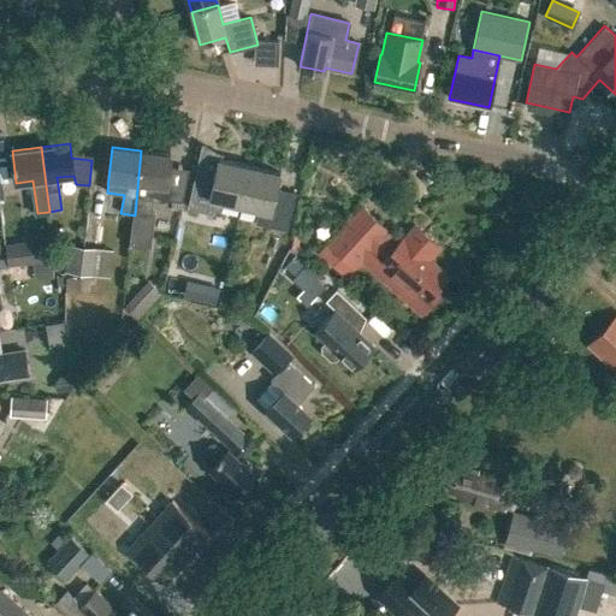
[(135,215),(144,217),(144,215),(147,200),(165,202),(166,187),(170,155),(141,150),(135,215)]
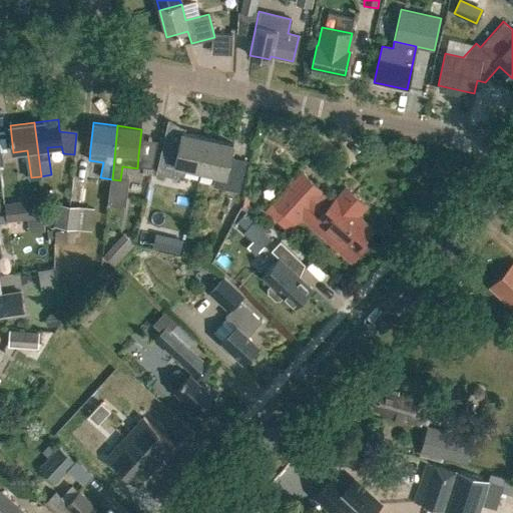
[(184,167),(199,170),(207,138),(182,132),(179,145),(163,142),(156,172),(182,178),(184,167)]
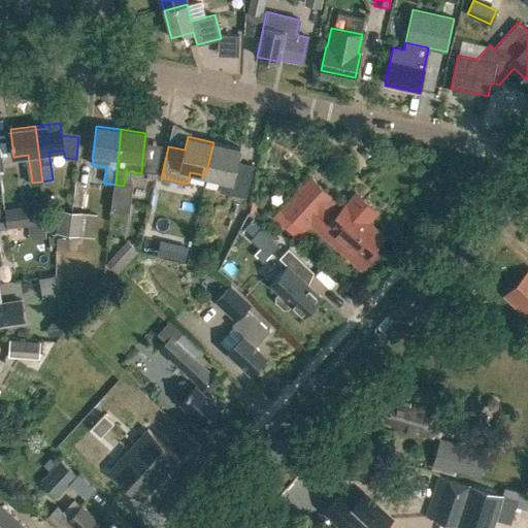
[(219,191),(245,197),(253,165),(236,161),(239,147),(213,142),(205,175),(222,179),(219,191)]
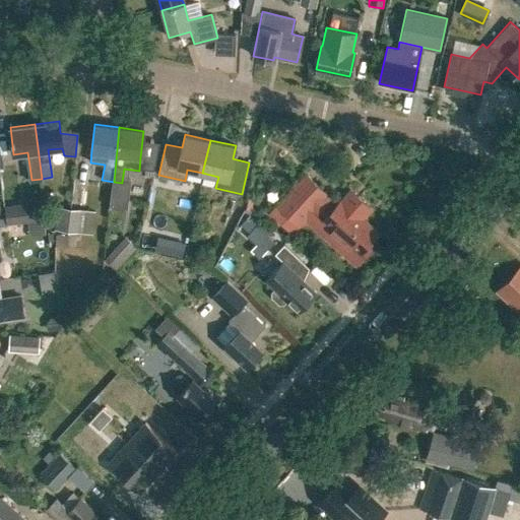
[(291,233),(299,224),(305,217),(355,264),(371,247),(368,244),(378,233),(362,218),(371,208),(349,189),(336,203),(305,175),(276,205),(270,212),(291,233)]
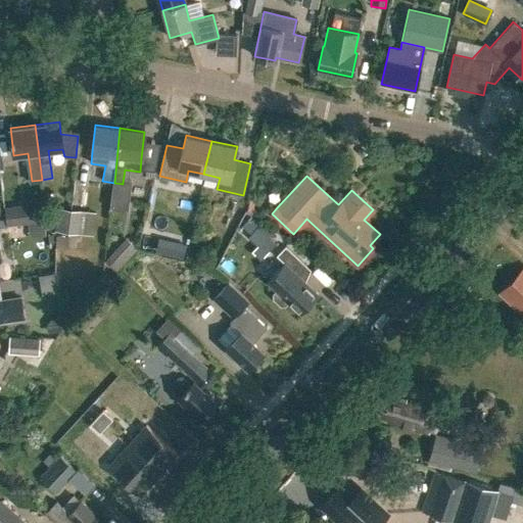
[(123,184),(114,183),(112,200),(125,202),(127,184),(123,183),(123,184)]
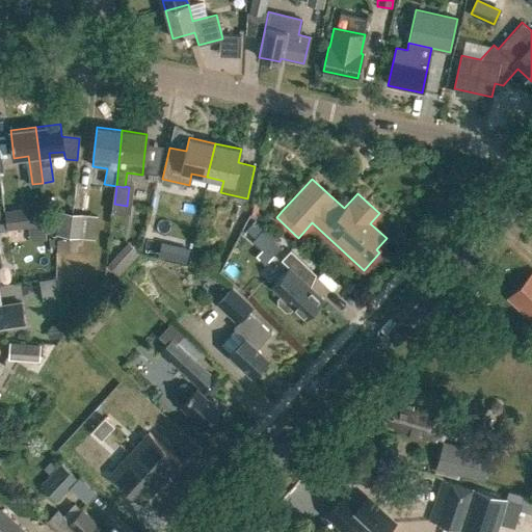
[(42,206),(4,210),(6,229),(44,224),(42,206)]
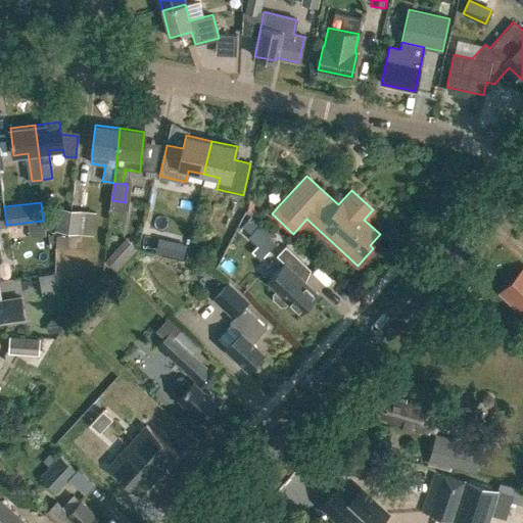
[(57,207),(54,231),(68,233),(72,209),(57,207)]
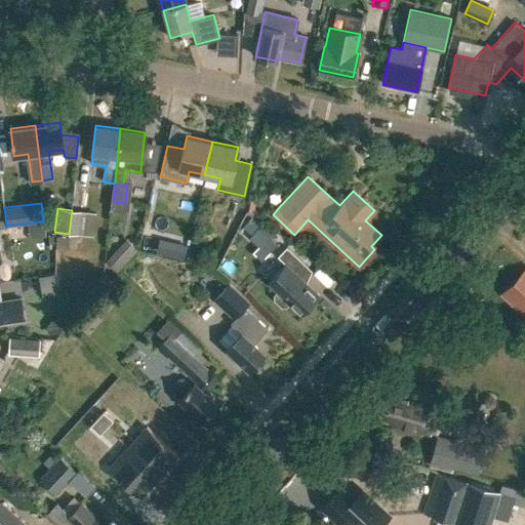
[(72,210),(69,234),(93,236),(95,212),(72,210)]
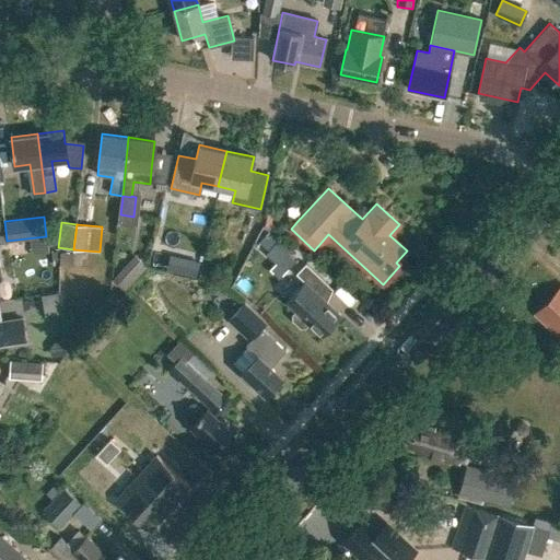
[(278,243),(268,254),(288,271),(298,260),(278,243)]
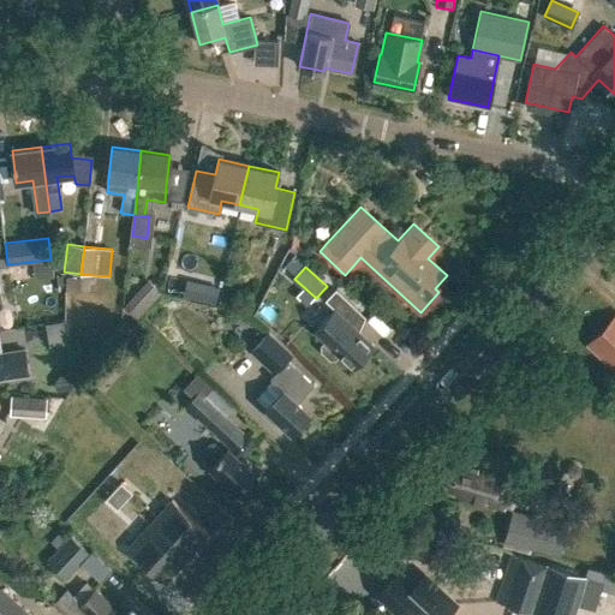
[(165,292),(180,296),(183,281),(168,278),(165,292)]
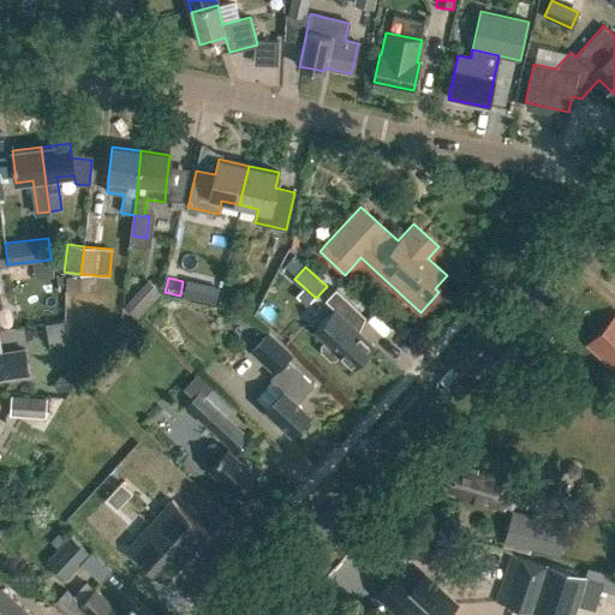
[(208,285),(204,299),(216,302),(220,287),(208,285)]
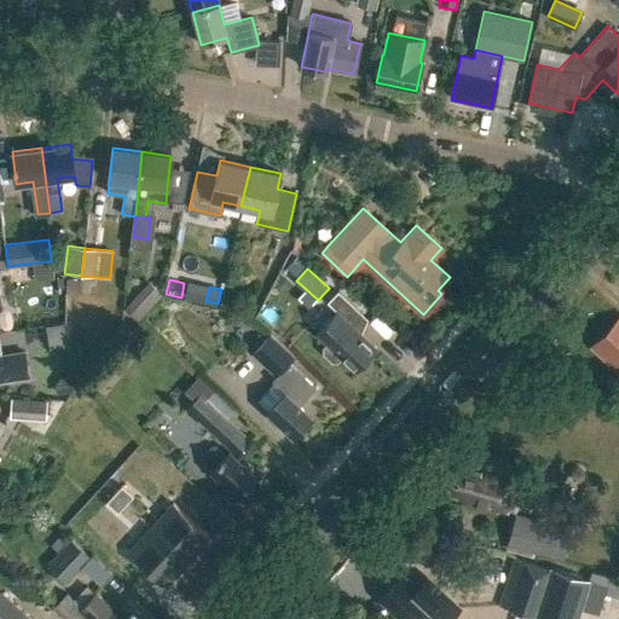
[(341,357),(356,371),(376,348),(352,325),(363,314),(337,291),(327,302),(336,311),(316,333),(327,343),(323,347),(323,352),(333,362),(337,360),(341,357)]
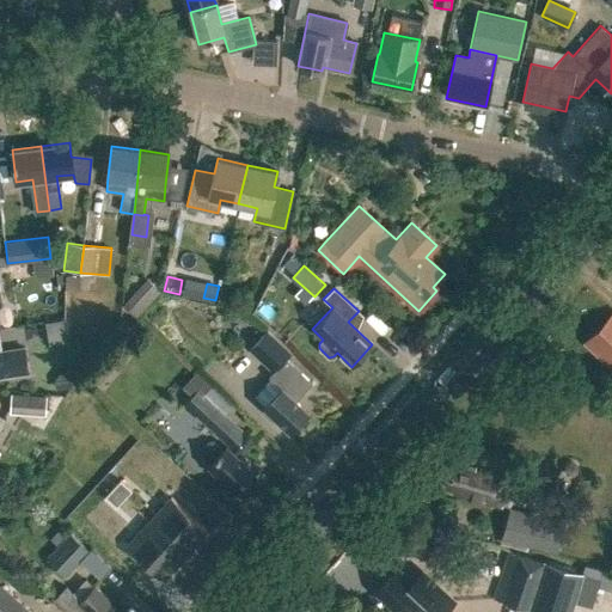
[(136,291),(124,304),(138,316),(150,303),(136,291)]
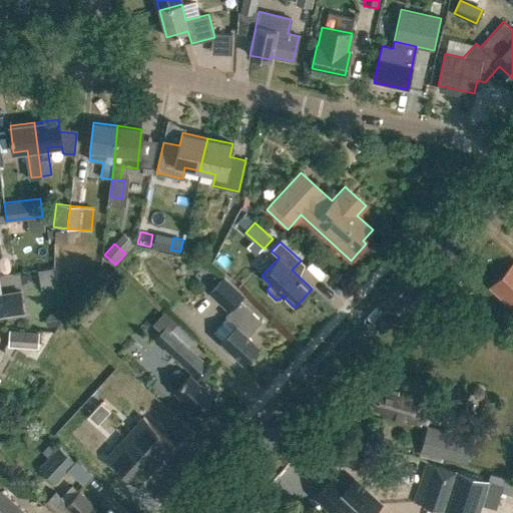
[(512,264),(491,288),(512,309),(512,264)]
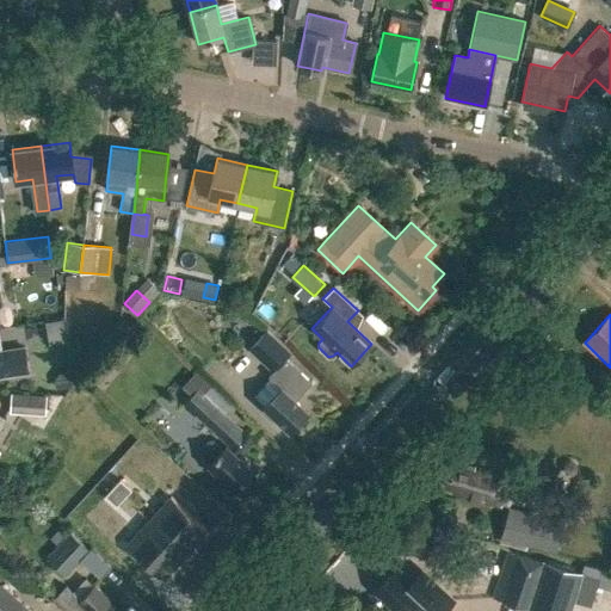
[(45,321),(48,343),(66,341),(63,320),(45,321)]
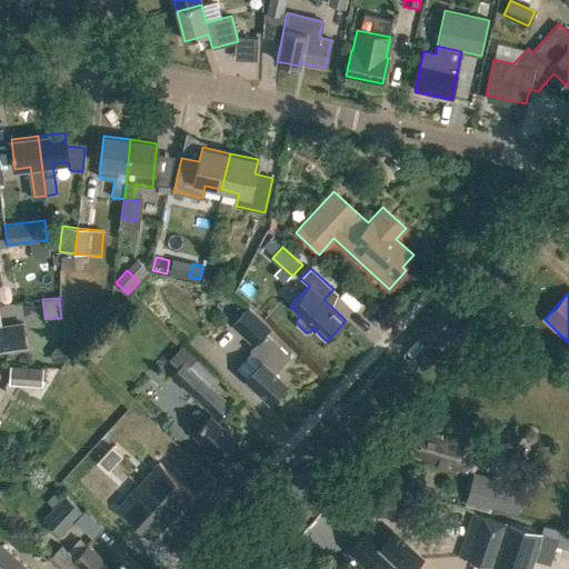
[(248,308),(232,325),(255,346),(267,333),(266,332),(269,328),(248,308)]
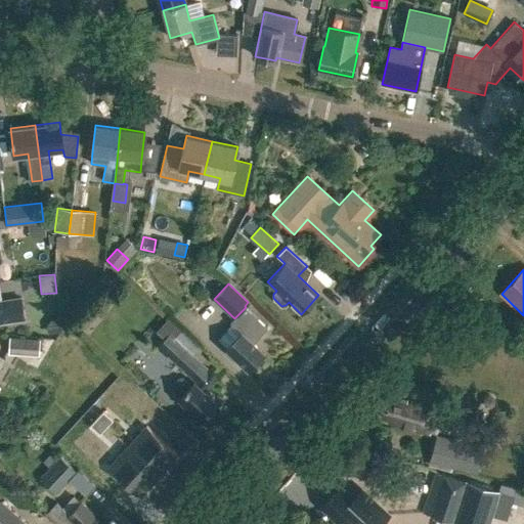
[(0,322),(25,319),(22,297),(0,300),(0,322)]
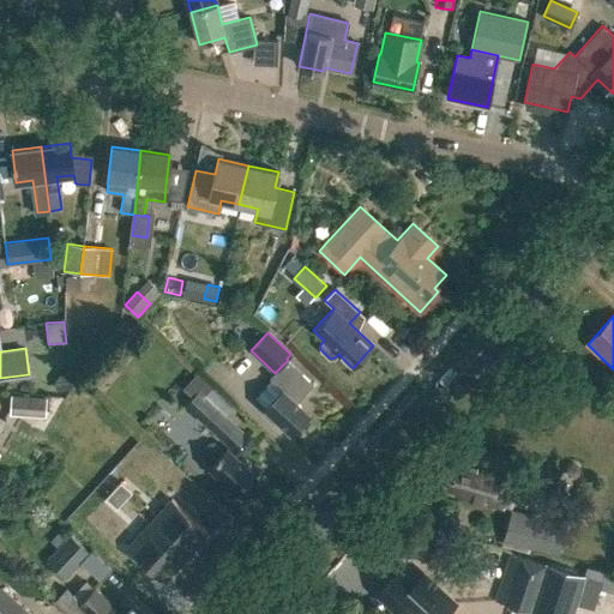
[(282,390),(265,408),(290,432),(308,414),(295,402),(313,383),(288,360),(275,373),(270,378),(282,390)]
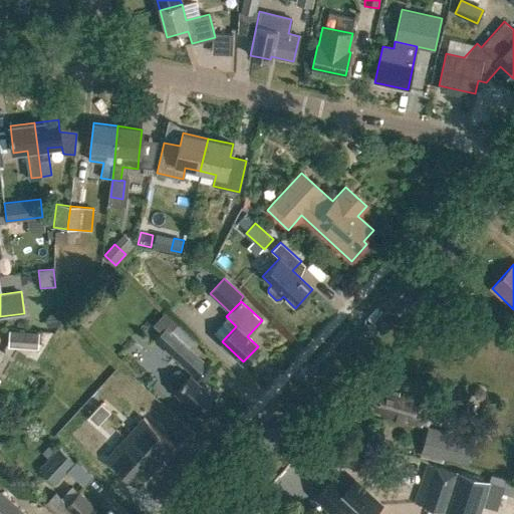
[(165,327),(155,337),(165,347),(193,374),(191,376),(190,375),(187,378),(180,370),(176,371),(169,378),(169,382),(176,390),(176,391),(196,411),(211,395),(201,384),(214,371),(205,363),(204,364),(189,350),(191,348),(190,347),(190,348),(177,335),(171,330),(170,332),(165,327)]
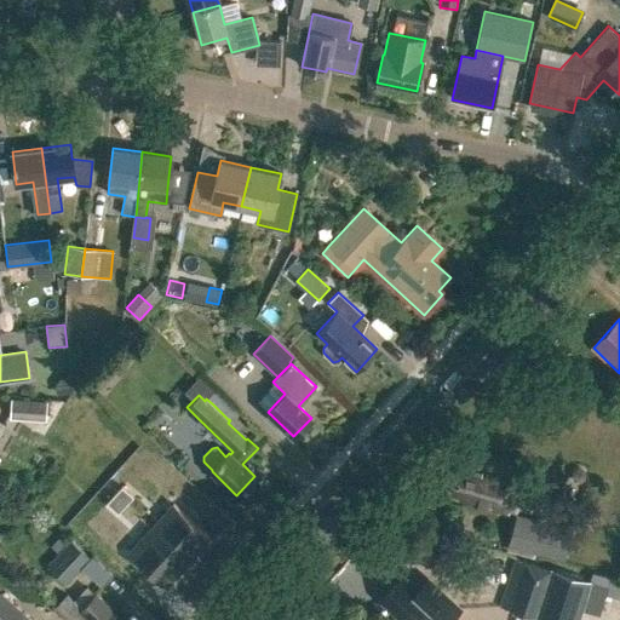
[(12,401),(11,415),(44,418),(46,403),(12,401)]
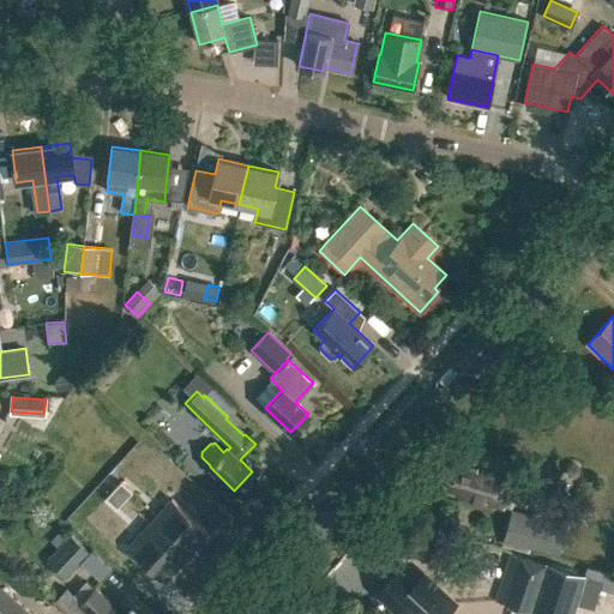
[(0,434),(6,438),(11,429),(10,428),(12,425),(6,421),(6,420),(0,416),(0,434)]
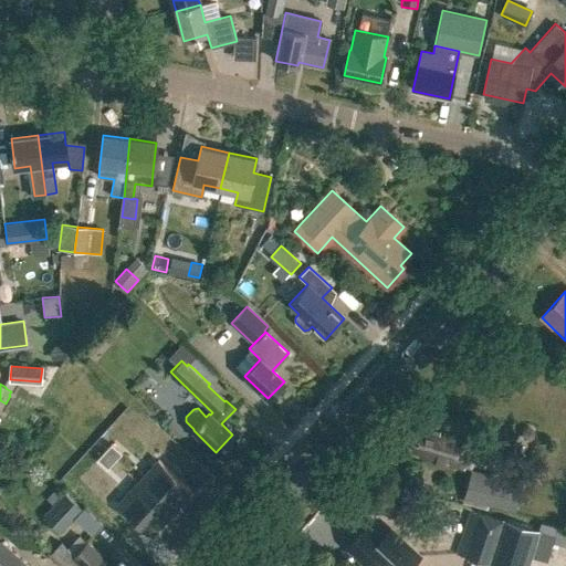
[(420,457),(461,468),(462,463),(468,464),(471,449),(467,448),(469,437),(446,431),(443,439),(418,432),(413,451),(421,452),(420,457)]
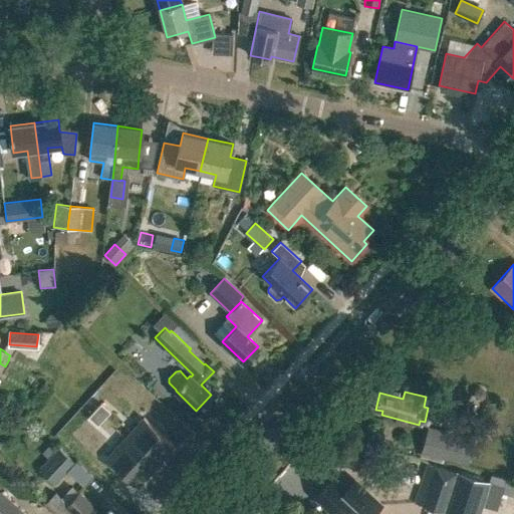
[(94,410),(104,419),(110,412),(101,403),(94,410)]
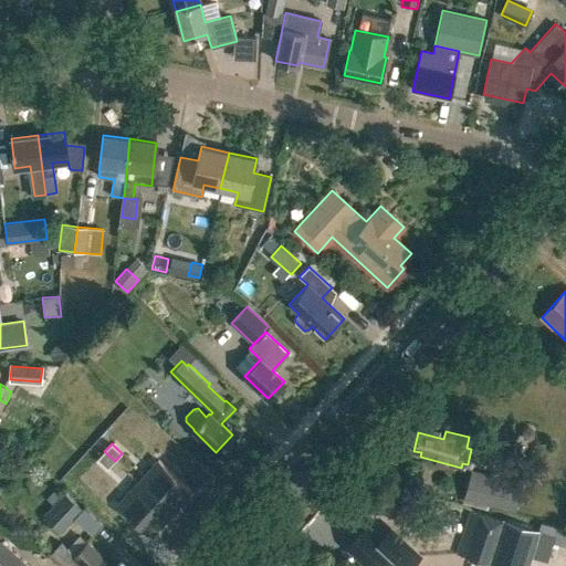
[(115,461),(104,451),(97,459),(108,469),(115,461)]
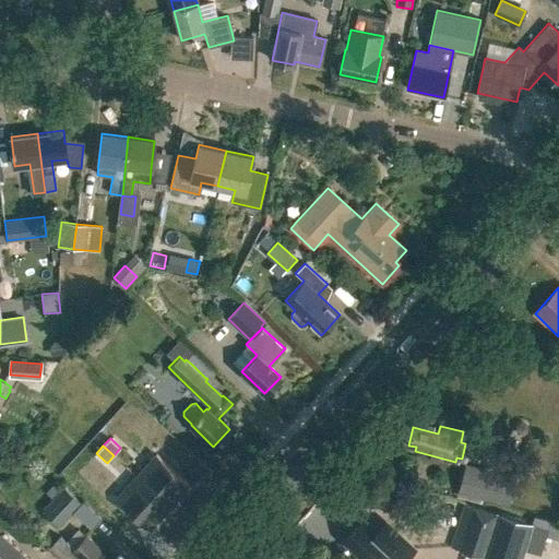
[(156,454),(135,476),(169,508),(190,486),(156,454)]
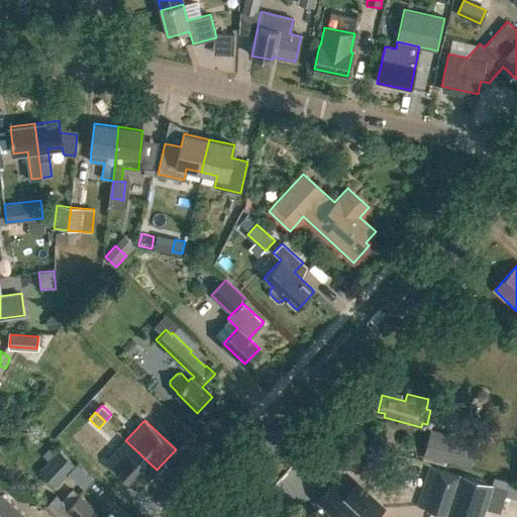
[(423,456),(470,468),(477,442),(430,429),(423,456)]
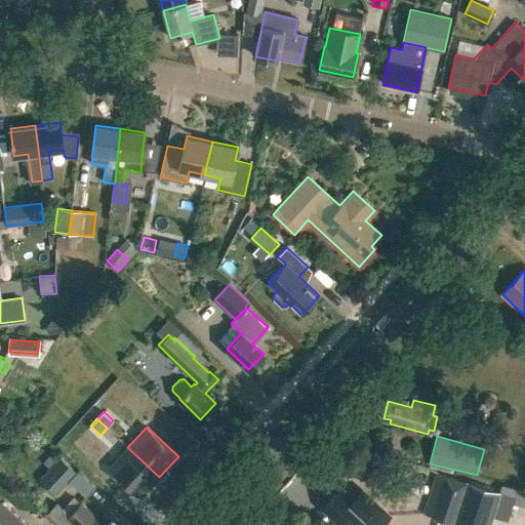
[(127,447),(109,468),(140,497),(159,477),(127,447)]
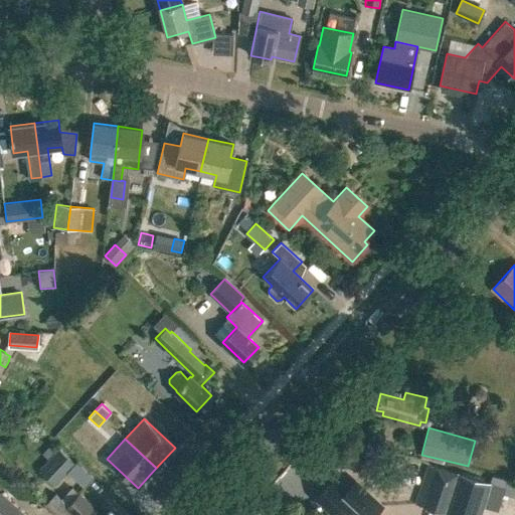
[(58,448),(38,470),(55,485),(75,464),(58,448)]
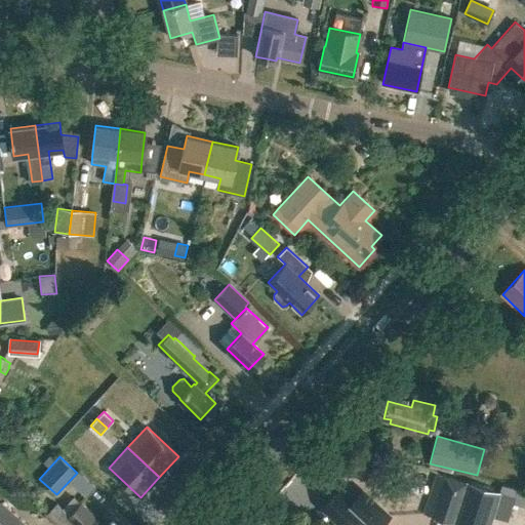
[(423,513),(454,523),(453,524),(492,524),(495,517),(507,521),(513,503),(524,506),(524,490),(501,485),(500,490),(438,470),(423,513)]
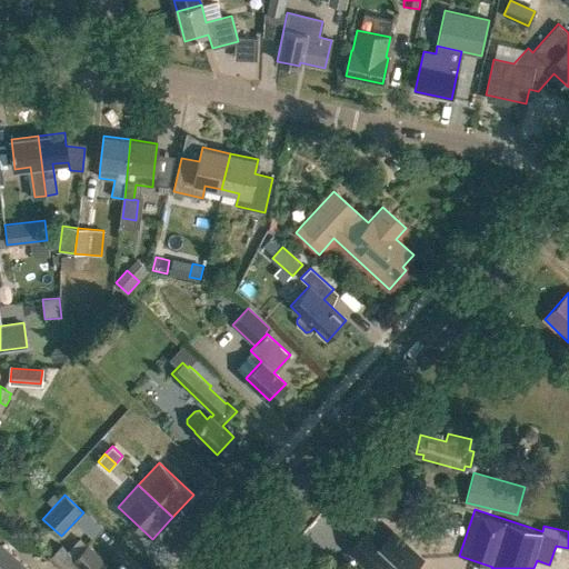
[(393,568),(410,568),(421,559),(403,542),(395,552),(369,529),(349,551),(369,568),(390,568),(392,567),(393,568)]
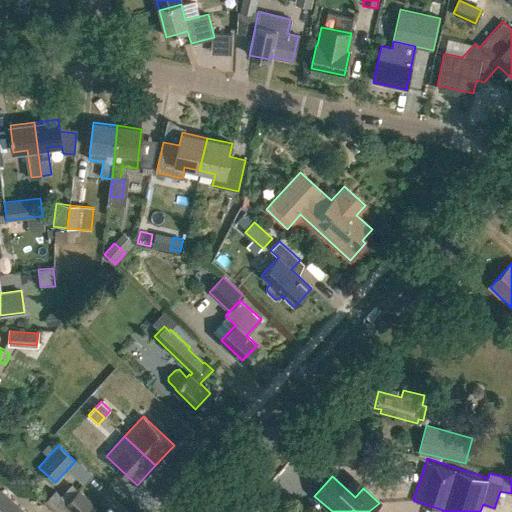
[(0,491),(0,511),(23,511),(1,490),(0,491)]
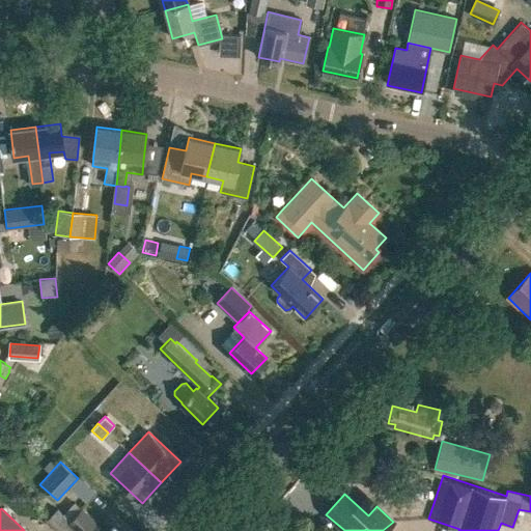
[(48,519),(60,530),(102,530),(98,527),(100,525),(82,508),(71,521),(57,508),(48,519)]
